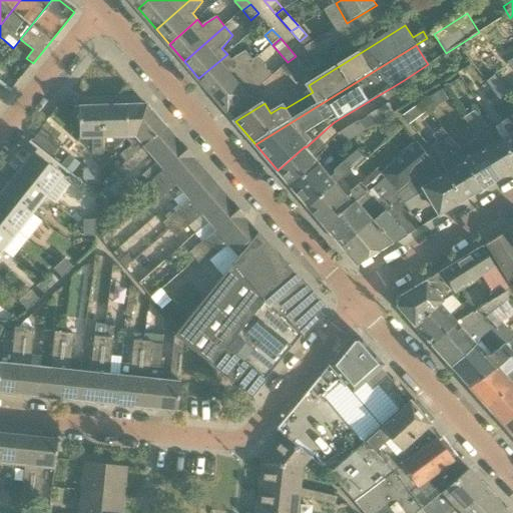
[(213,95),(253,60),(246,51),(235,58),(232,60),(227,54),(198,78),(213,95)]
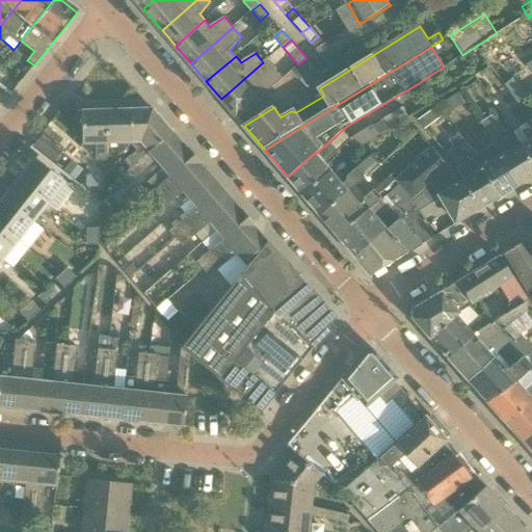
[(238,117),(240,116),(284,79),(267,59),(263,62),(221,99),(238,117)]
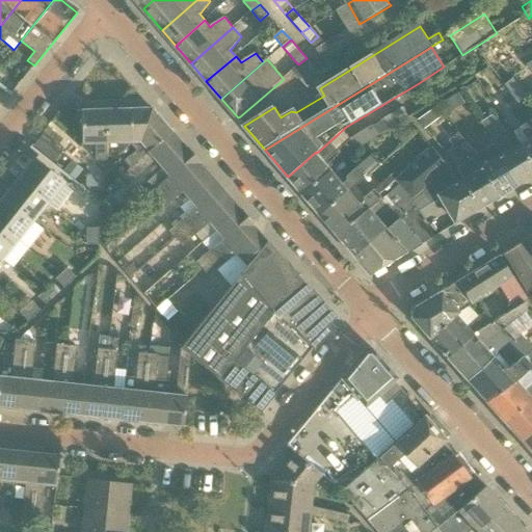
[(320,78),(322,77),(307,59),(294,70),(297,75),(303,81),(307,85),(311,81),(313,83),(314,84),(320,78)]
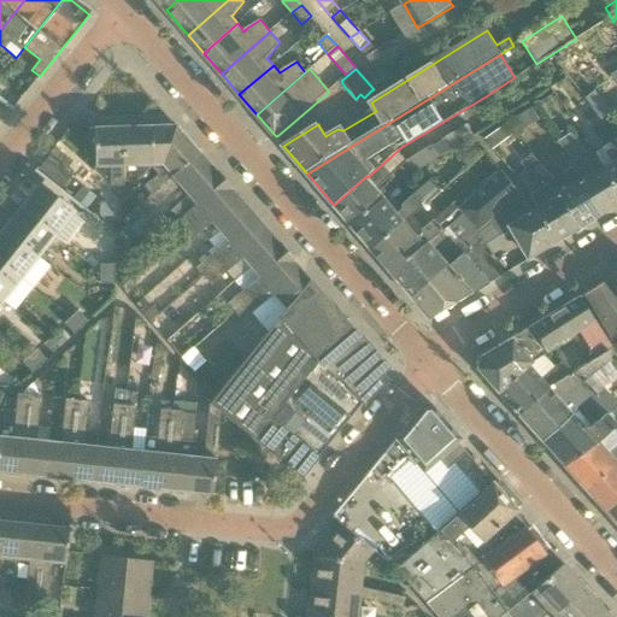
[(592,106),(601,100),(595,92),(586,98),(592,106)]
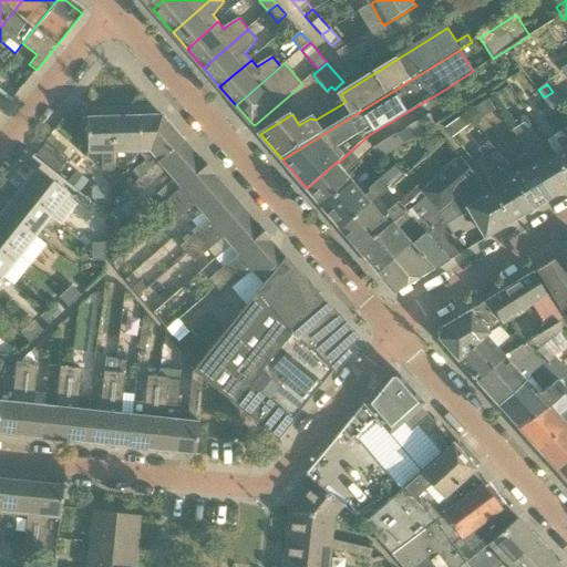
[(549,105),(558,100),(553,92),(544,98),(549,105)]
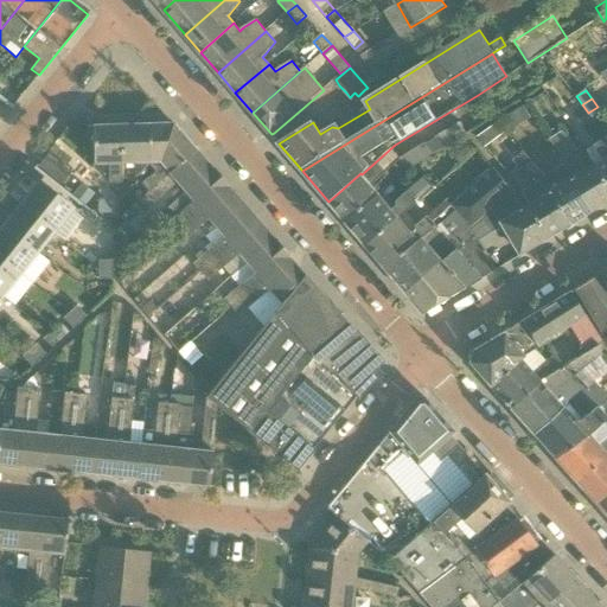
[(506,117),(513,129),(530,117),(523,107),(506,117)]
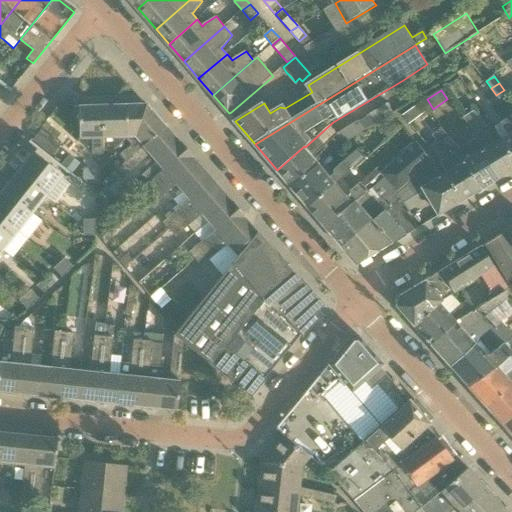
[(501,102),(509,97),(504,90),(496,95),(501,102)]
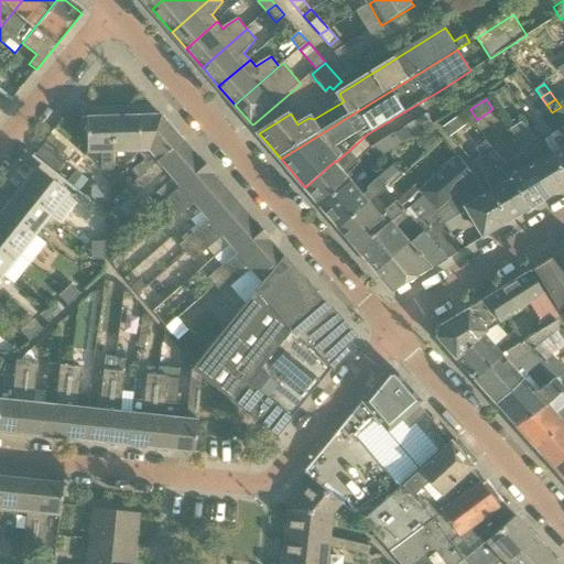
[(563,129),(552,112),(543,119),(554,134),(553,136),(545,140),(553,153),(563,170),(563,129)]
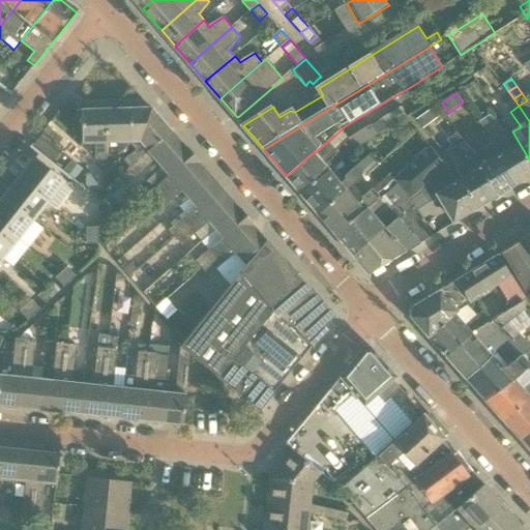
[(402,107),(383,118),(389,128),(408,117),(402,107)]
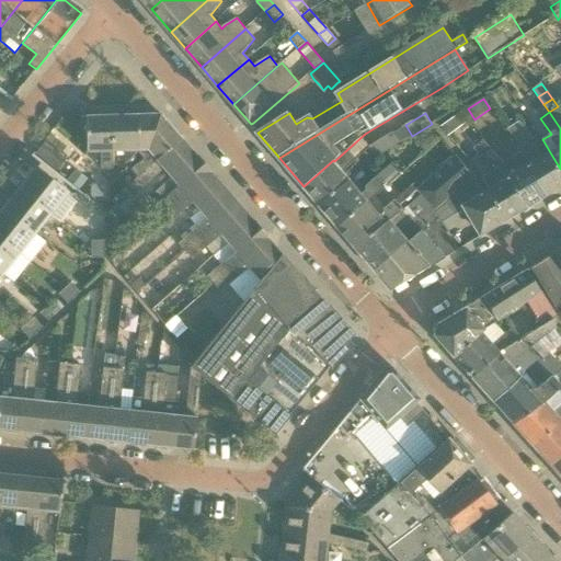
[(460,113),(442,126),(448,136),(467,123),(460,113)]
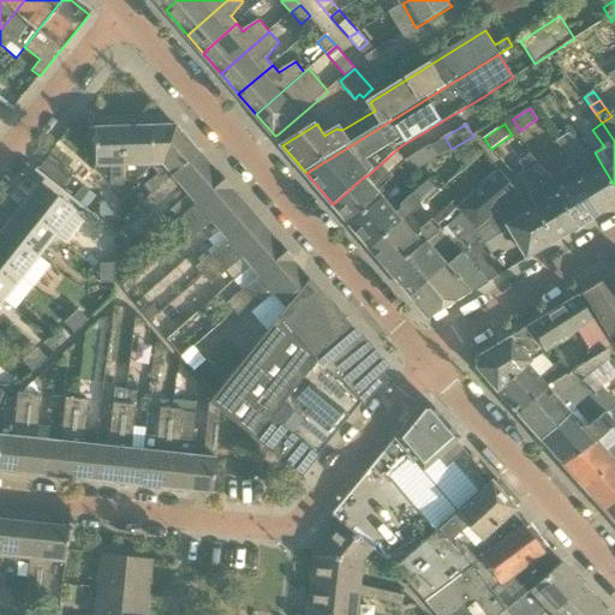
[(149,193),(150,192),(197,151),(175,125),(149,126),(150,166),(161,165),(165,168),(148,181),(142,186),(149,193)]
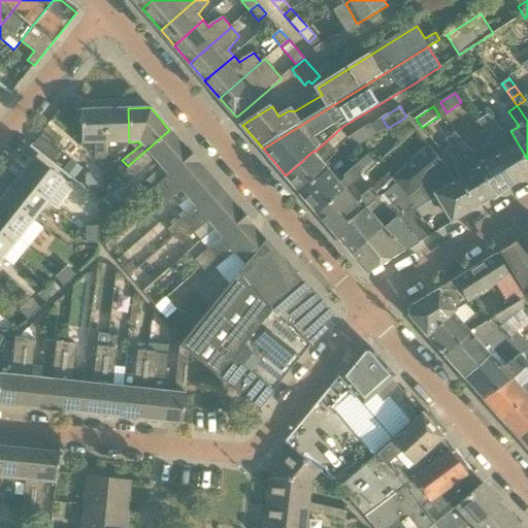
[(105,142),(106,142),(105,108),(101,108),(101,109),(80,109),(81,143),(94,143),(94,160),(106,160),(105,142)]
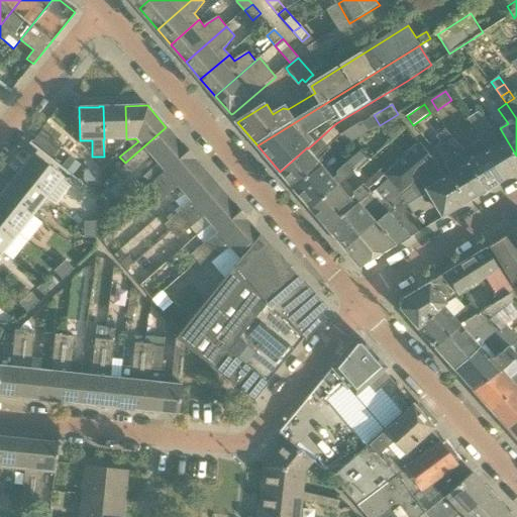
[(104,139),(126,139),(125,106),(107,106),(103,106),(104,139)]
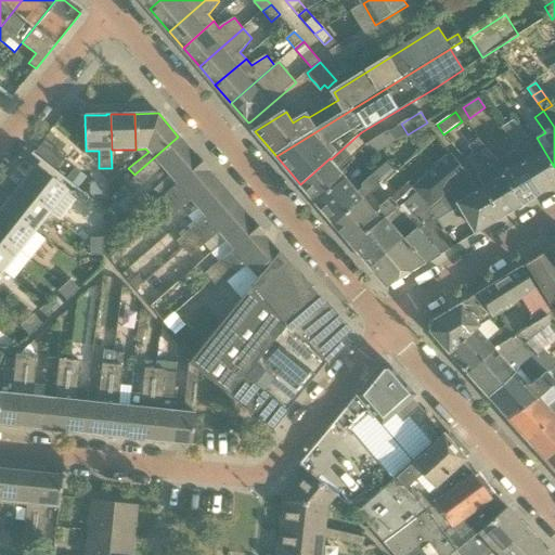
[(536,156),(514,120),(503,127),(508,137),(506,138),(517,151),(543,193),(554,185),(554,167),(544,151),(536,156)]
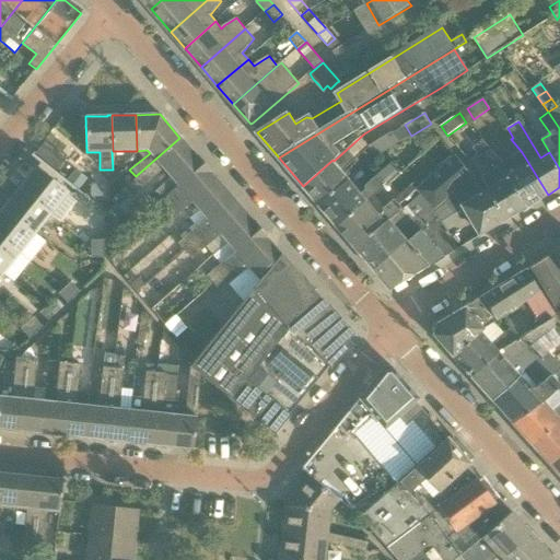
[(350,179),(377,156),(400,143),(393,132),(370,147),(345,168),(343,172),(334,161),(333,160),(303,186),(321,206),(350,179)]
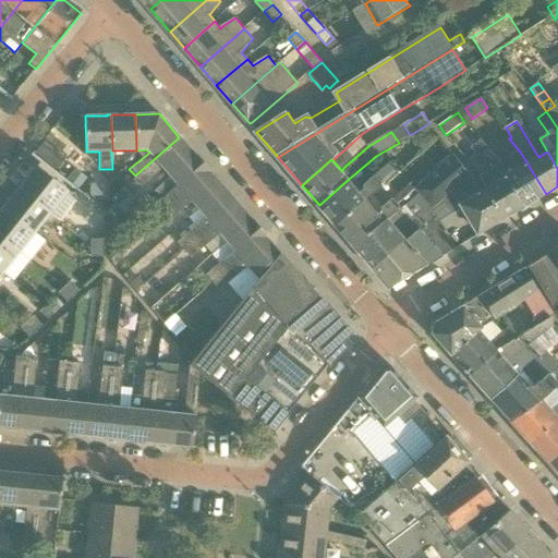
[(168,177),(194,154),(179,137),(136,174),(135,176),(135,177),(126,184),(133,192),(161,168),(168,177)]
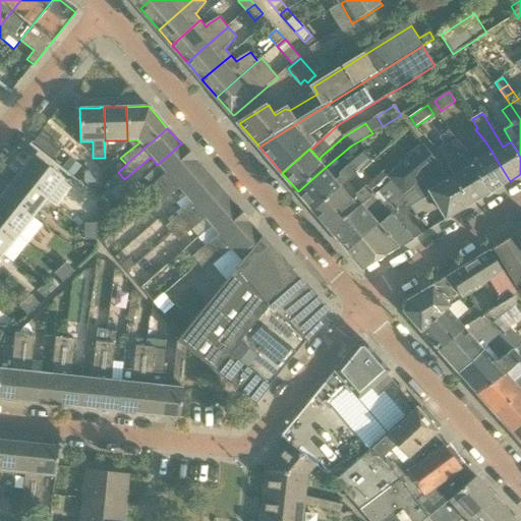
[(491,192),(510,181),(485,141),(475,129),(468,134),(476,147),(467,152),(491,192)]
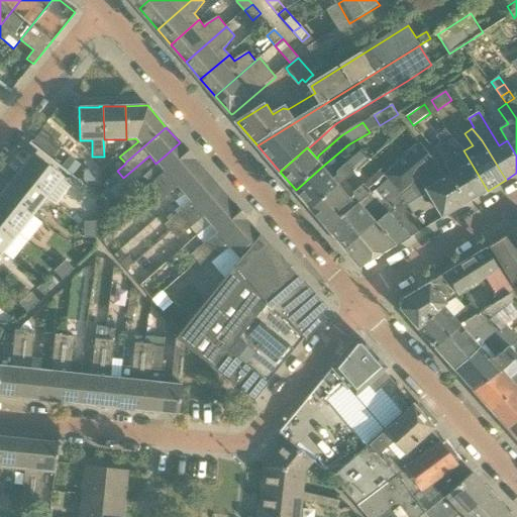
[(446,129),(437,136),(440,140),(442,141),(444,144),(452,139),(446,129)]
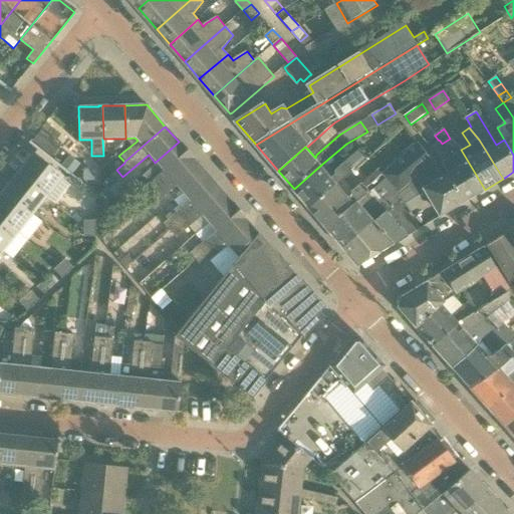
[(60,146),(56,143),(40,131),(32,141),(52,157),(60,146)]
